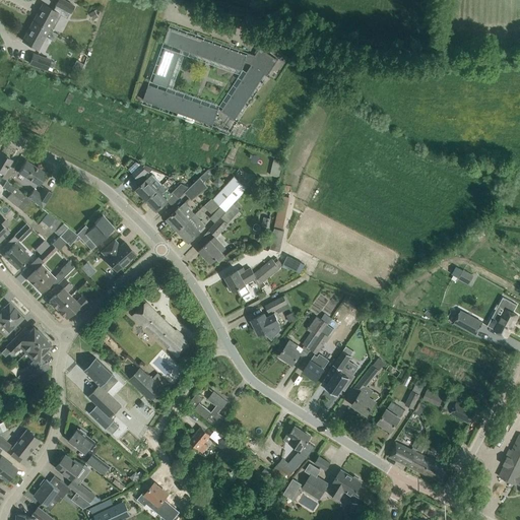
[(43,5),(34,21),(48,29),(52,22),(56,24),(61,15),(67,18),(70,12),(70,13),(74,6),(63,0),(58,0),(55,5),(56,5),(53,10),(43,5)]
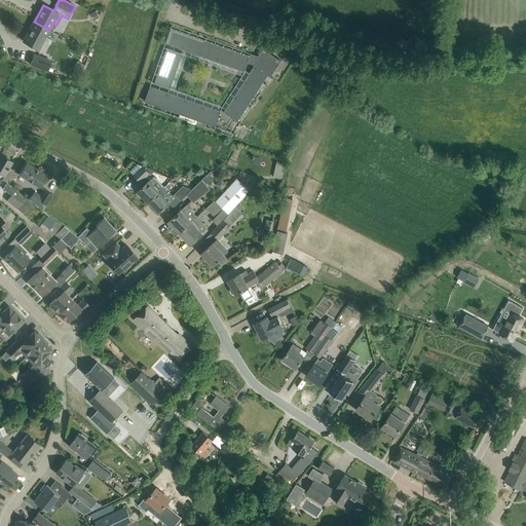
[(111,0),(108,10),(121,15),(125,4),(113,0),(111,0)]
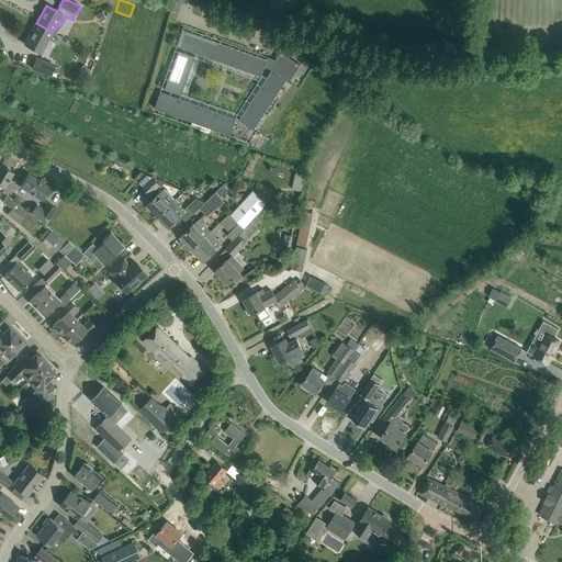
[(25,44),(40,53),(41,53),(52,32),(36,23),(25,44)]
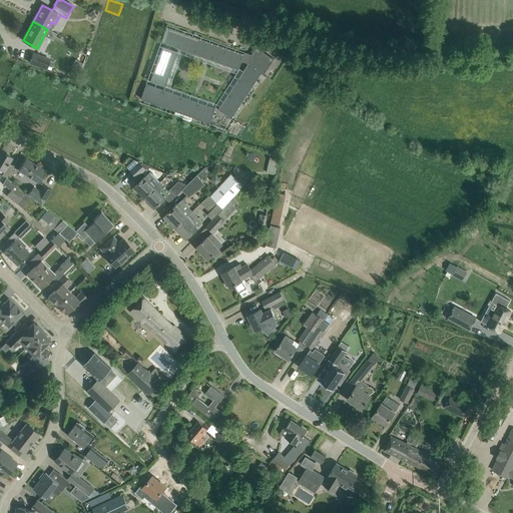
[(166,27),(161,42),(176,47),(177,48),(183,33),(181,32),(166,27)]
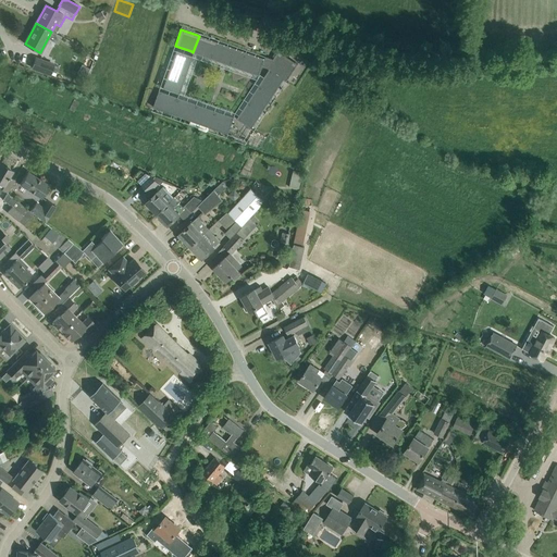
[(199,36),(193,52),(211,59),(217,41),(199,36)]
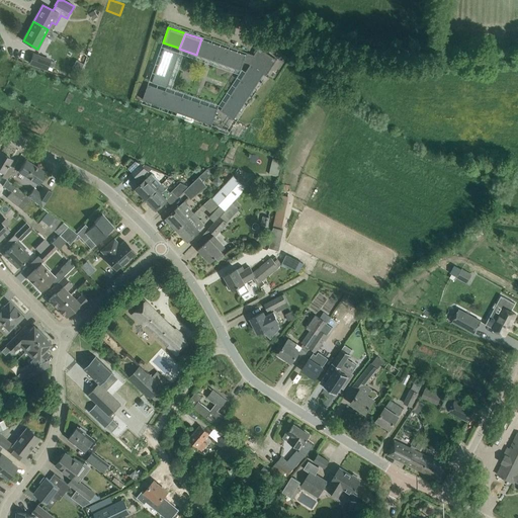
[(201,38),(196,55),(212,61),(219,45),(201,38)]
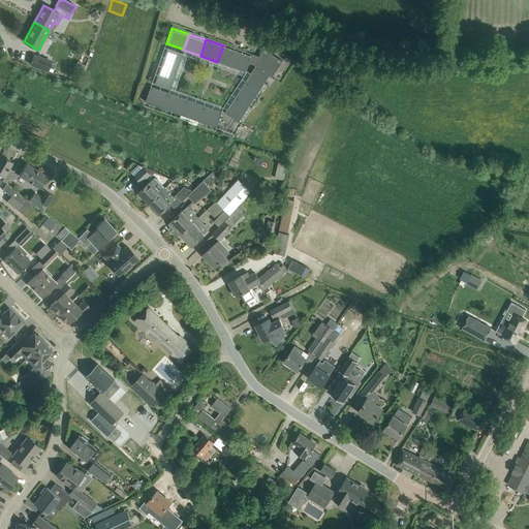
[(223,45),(217,62),(226,65),(236,69),(242,53),(231,49),(223,45)]
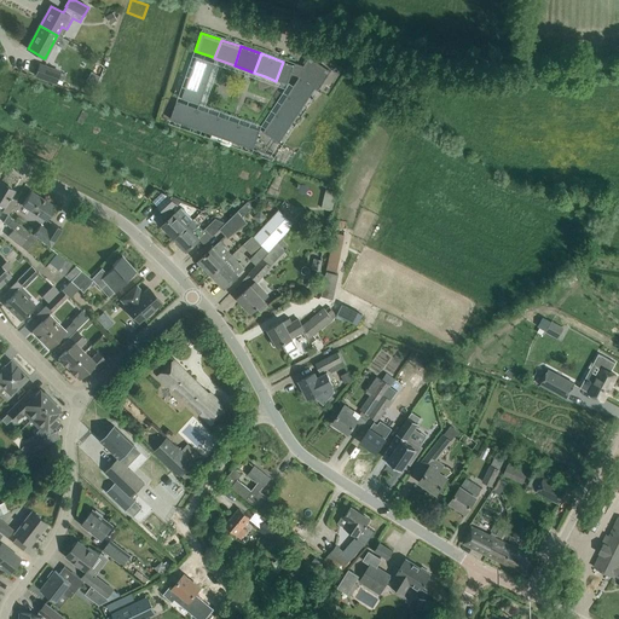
[(196,56),(189,77),(207,84),(215,63),(196,56)]
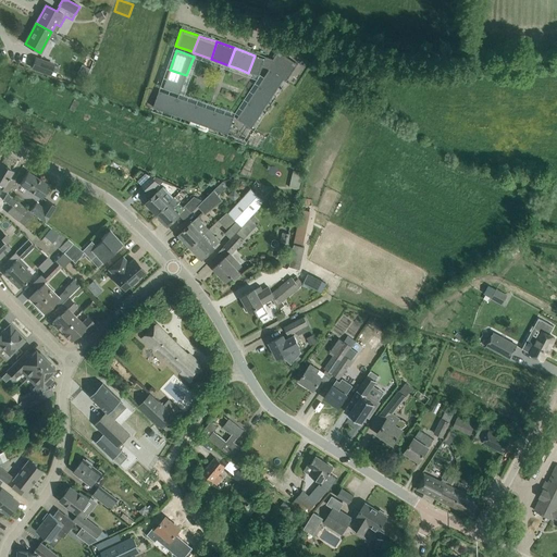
[(265,57),(264,59),(255,56),(248,73),(259,76),(262,67),(267,69),(269,71),(283,81),(286,82),(298,64),(279,51),(273,59),(265,57)]
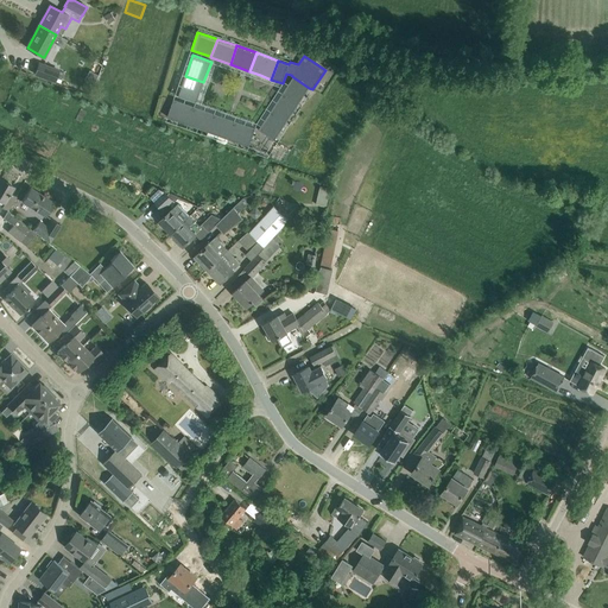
[(58,71),(39,64),(38,64),(35,74),(55,81),(58,71)]
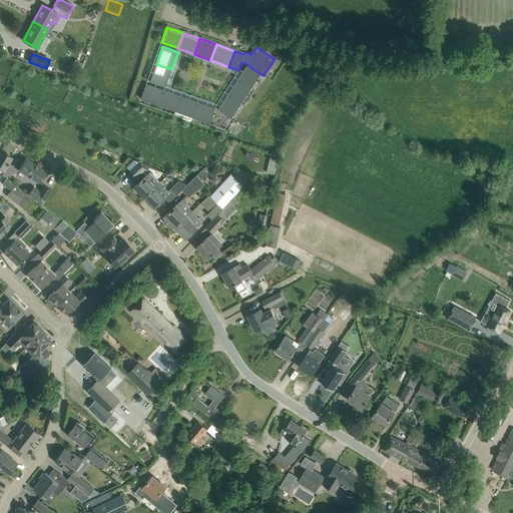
[(76,59),(71,67),(78,72),(83,63),(76,59)]
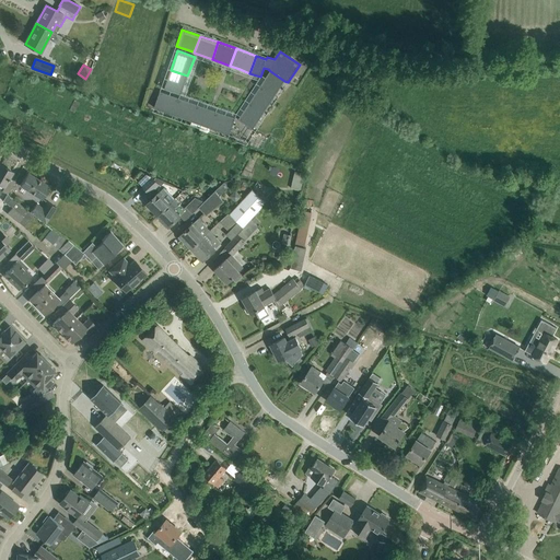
[(187,76),(171,70),(164,89),(181,95),(187,76)]
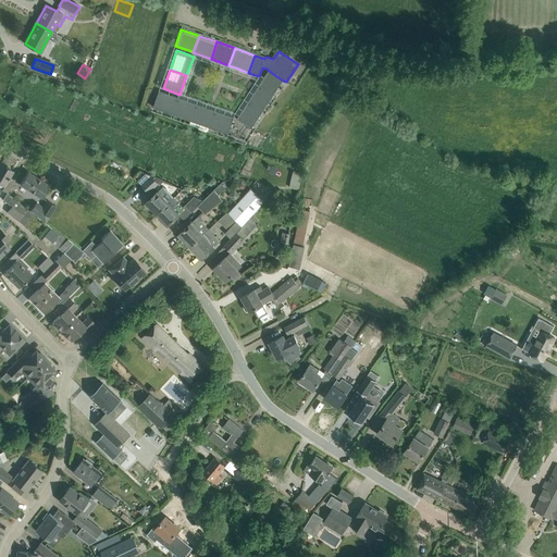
[(272,97),(283,81),(269,71),(258,87),(272,97)]
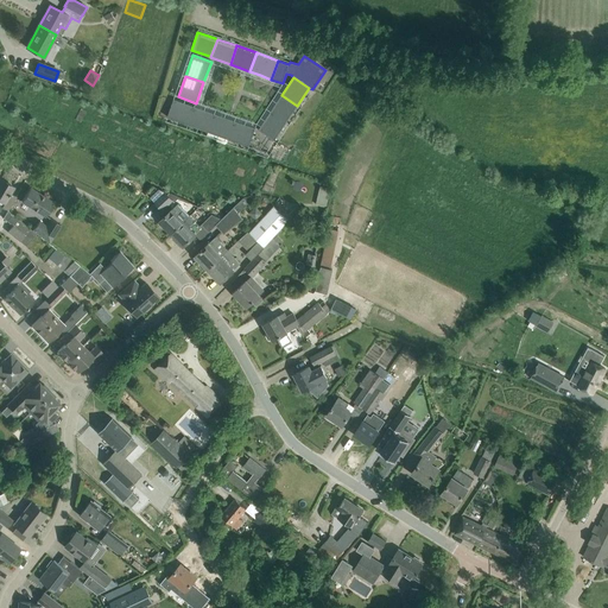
[(285,124),(297,106),(282,95),(268,113),(285,124)]
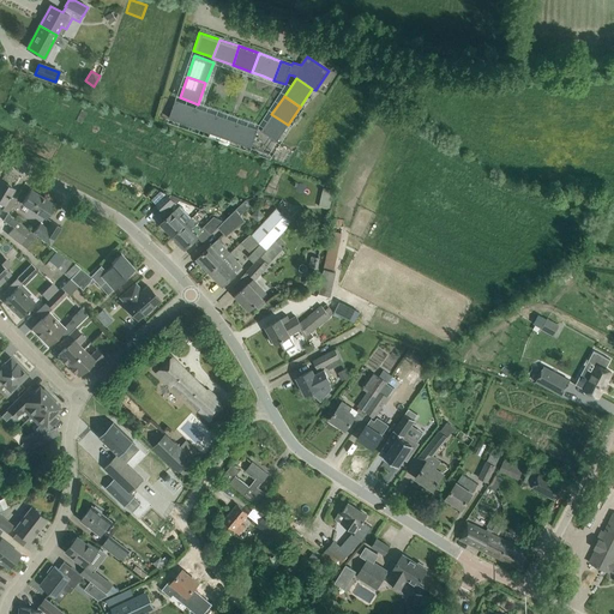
[(196,108),(175,100),(169,119),(190,126),(196,108)]
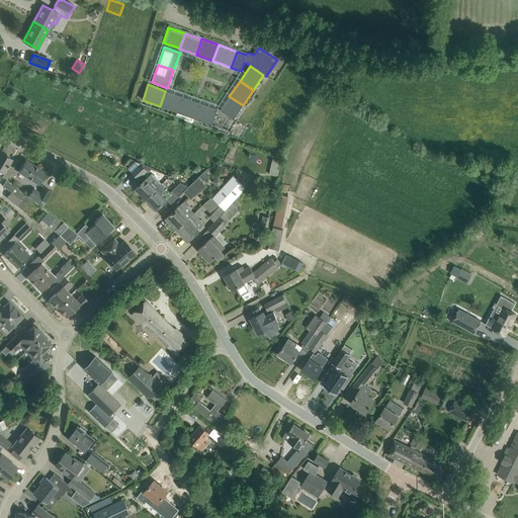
[(182,97),(165,91),(160,106),(177,112),(182,97)]
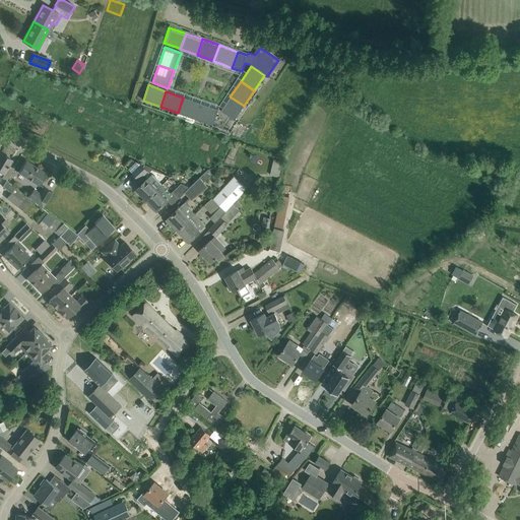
[(69,93),(65,103),(69,105),(74,95),(69,93)]
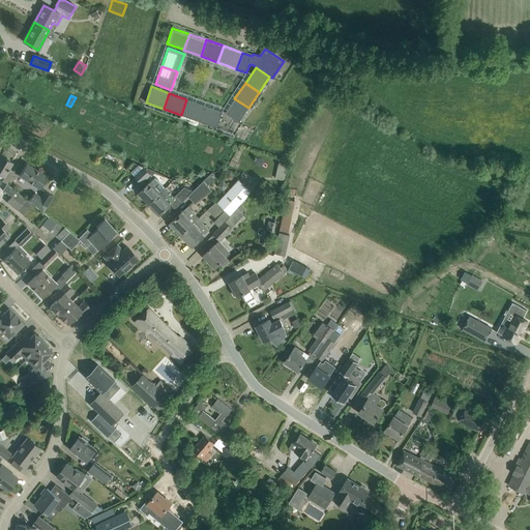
[(237,123),(248,108),(234,98),(224,114),(237,123)]
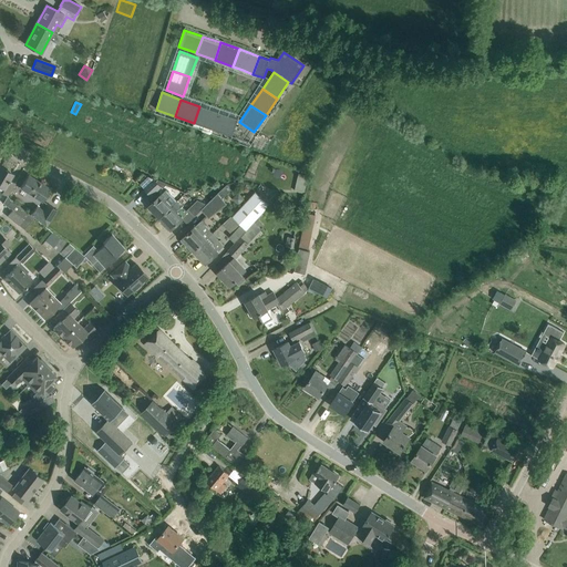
[(219,113),(199,106),(194,123),(213,130),(219,113)]
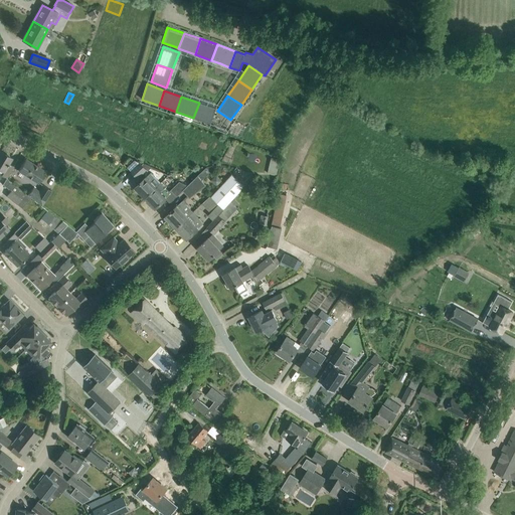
[(193,118),(210,124),(216,109),(199,103),(193,118)]
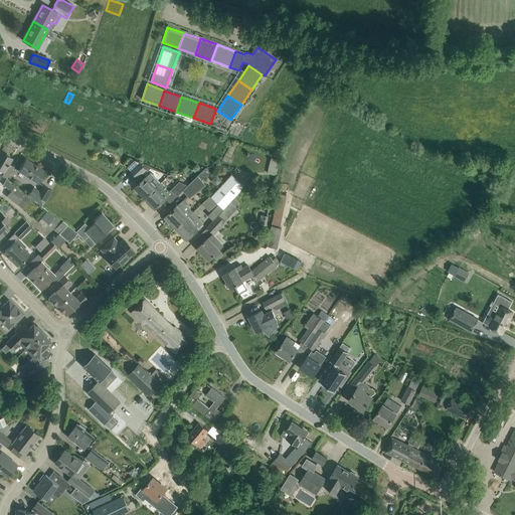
[(0,177),(1,175),(9,163),(11,159),(0,152),(0,177)]
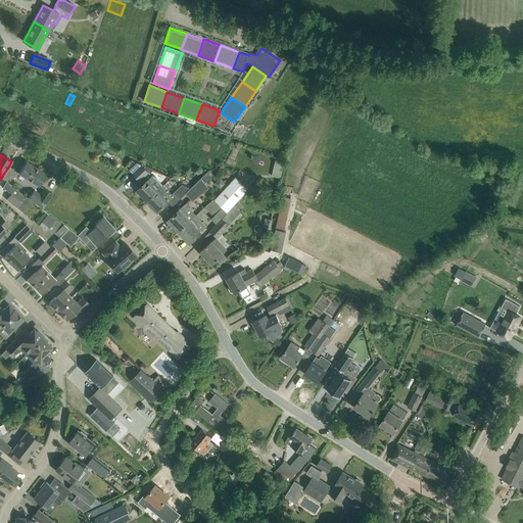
[(276,160),(272,177),(281,178),(284,161),(276,160)]
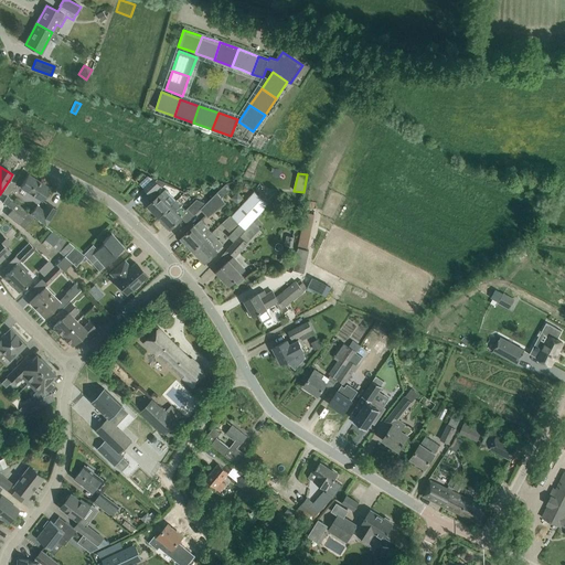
[(20,187),(42,201),(50,189),(28,174),(20,187)]
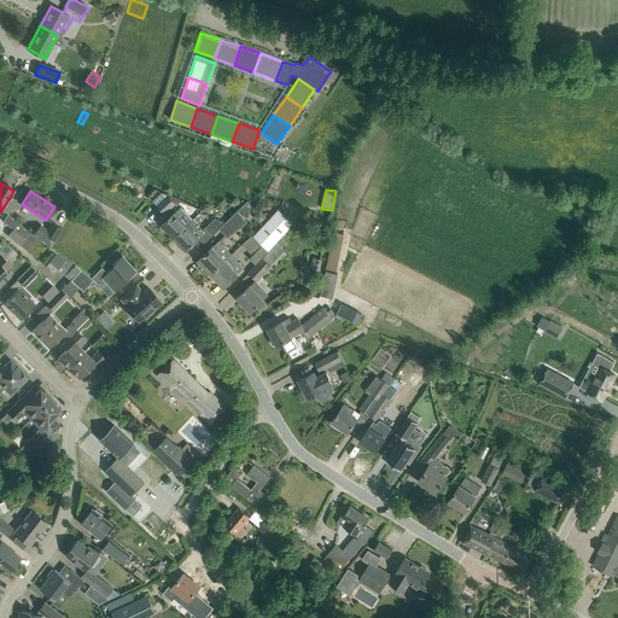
[(164,214),(174,205),(175,204),(176,205),(181,200),(172,196),(169,197),(168,196),(157,207),(164,214)]
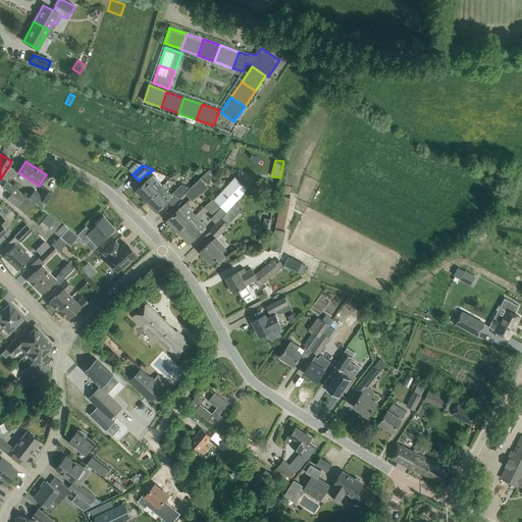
[(191,188),(186,194),(192,201),(208,188),(205,183),(213,175),(209,170),(208,170),(196,183),(191,188)]
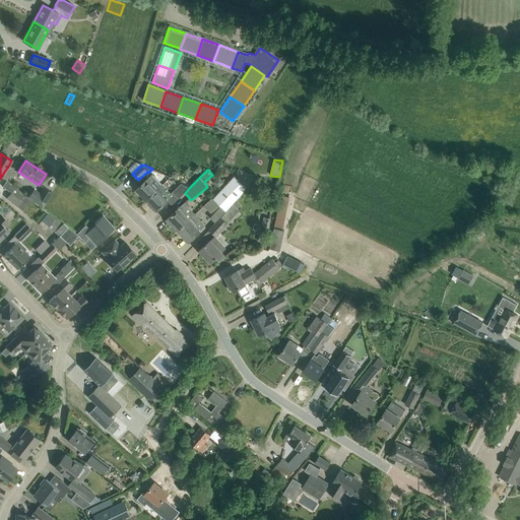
[(146,200),(163,185),(152,175),(147,179),(143,183),(136,190),(146,200)]
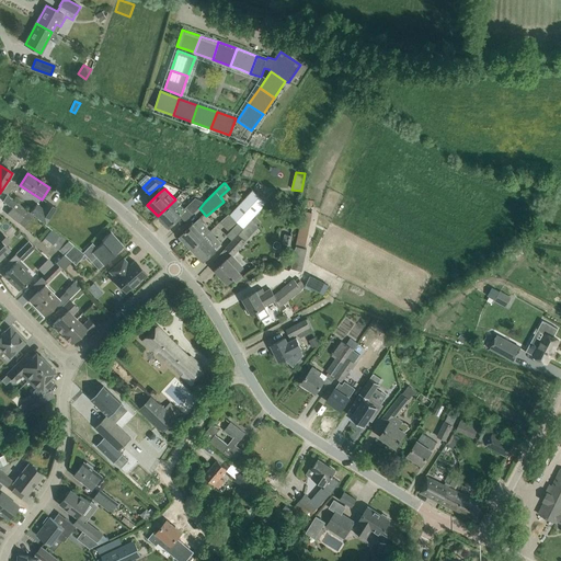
[(227,235),(232,241),(254,217),(277,193),(274,191),(264,201),(253,190),(230,214),(229,214),(220,222),(229,231),(227,235)]
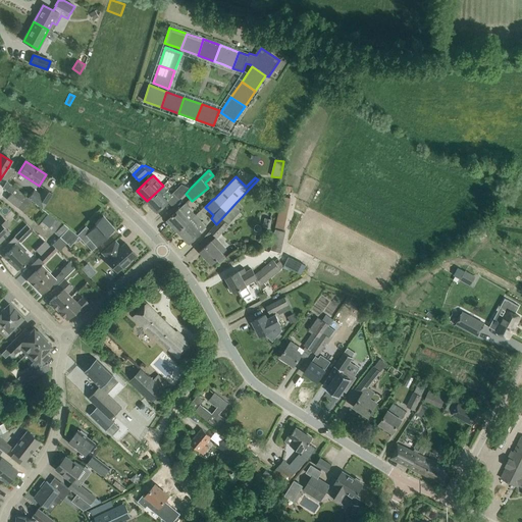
[(6,180),(2,187),(11,193),(6,199),(16,208),(23,200),(30,205),(33,201),(28,197),(15,188),(6,180)]
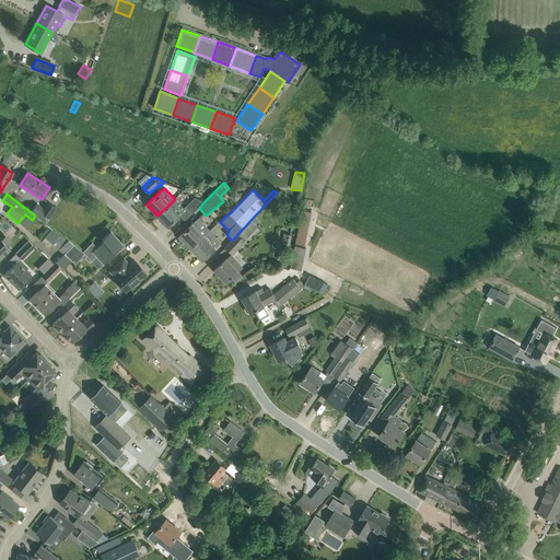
[(195,197),(185,207),(191,214),(199,208),(205,201),(195,197)]
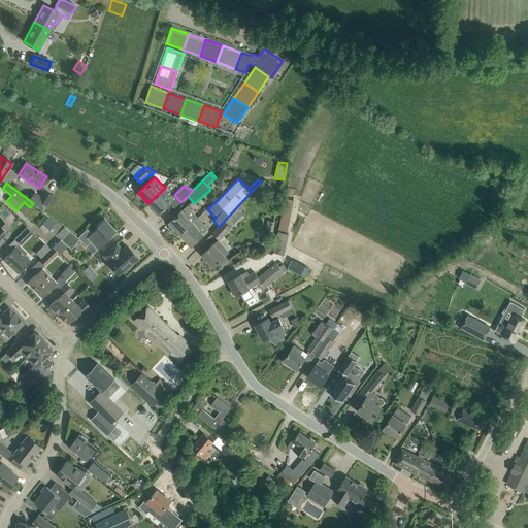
[(175,198),(169,192),(165,188),(149,203),(159,213),(166,207),(175,198)]
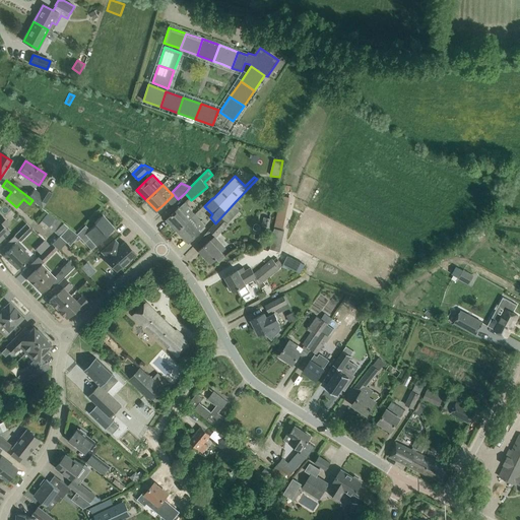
[(35,189),(27,196),(33,200),(43,208),(47,201),(52,193),(44,187),(40,193),(35,189)]
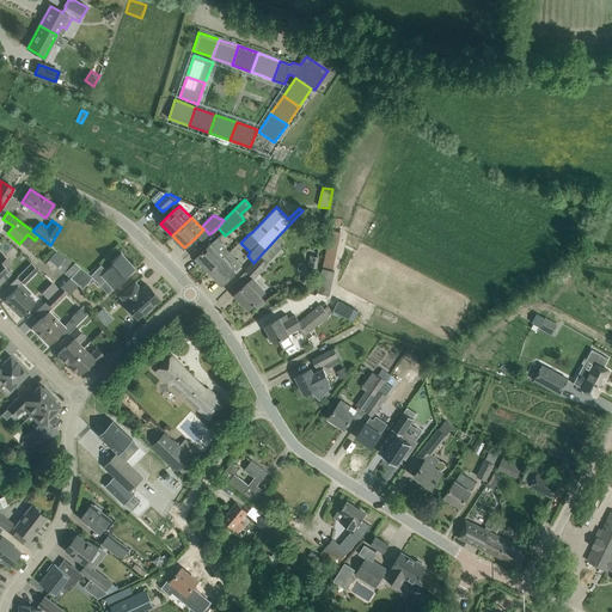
[(332,270),(341,232),(331,230),(318,293),(330,295),(335,270),(332,270)]
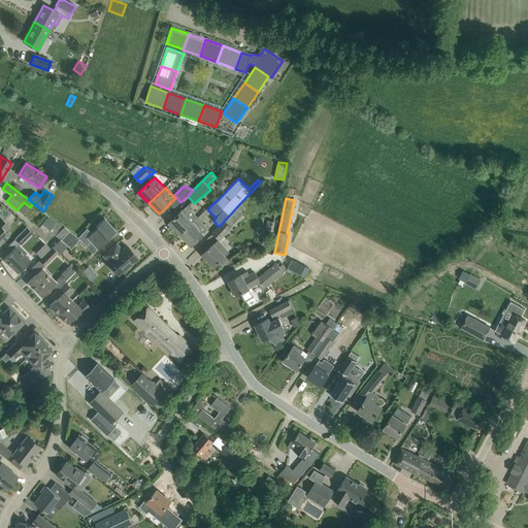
[(213,233),(221,239),(232,227),(231,227),(244,212),(246,210),(240,205),(213,233)]
